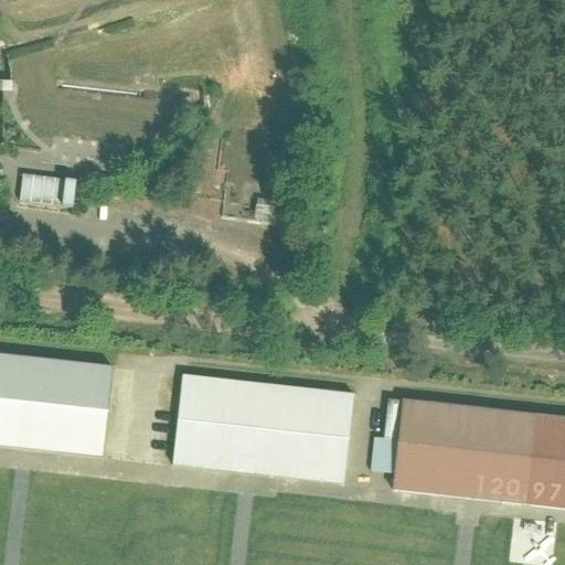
[(176,99),(177,87),(166,86),(163,97),(176,99)]
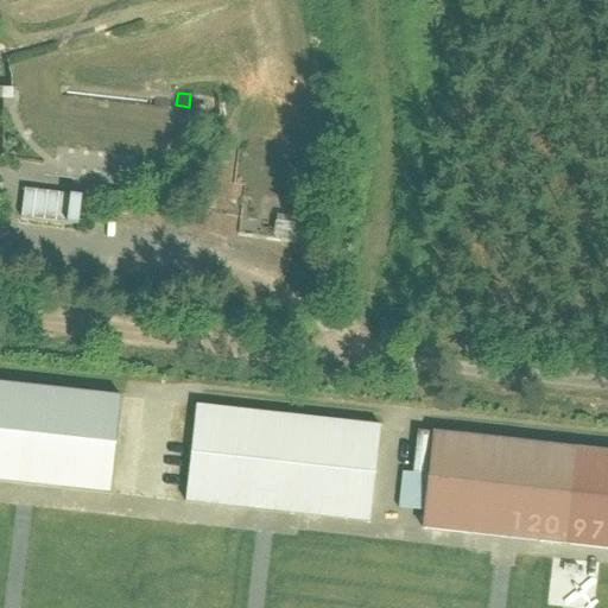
[(62,179),(6,171),(2,201),(57,209),(62,179)]
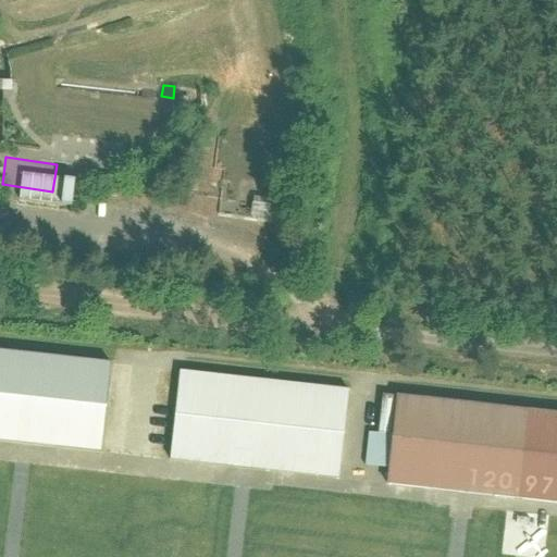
[(259,202),(260,189),(236,187),(235,200),(259,202)]
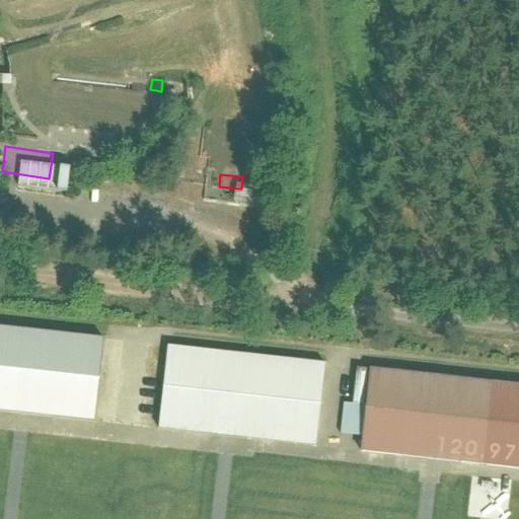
[(100,336),(0,324),(0,409),(90,419),(100,336)]
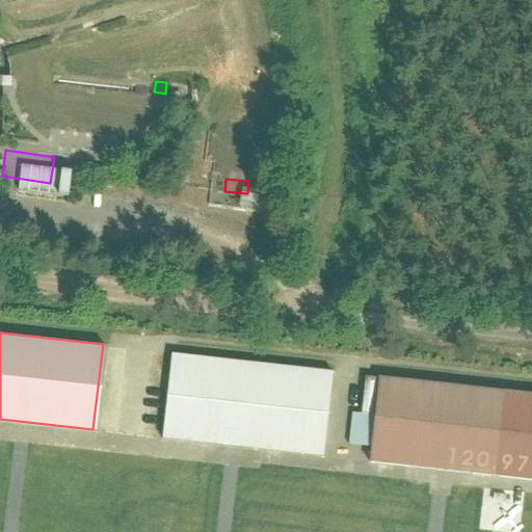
[(322,457),(331,370),(170,350),(160,440),(322,457)]
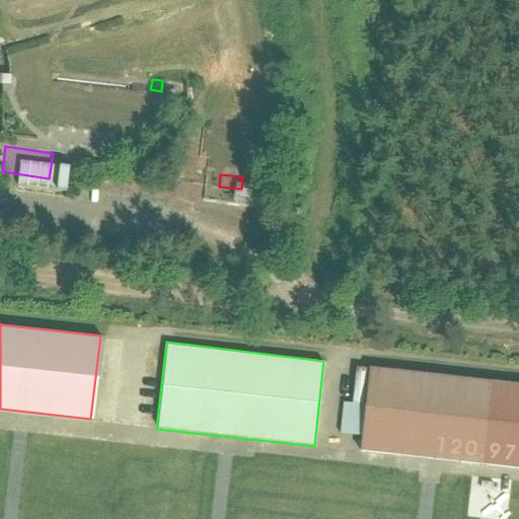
[(518,467),(518,380),(367,363),(358,450),(518,467)]
